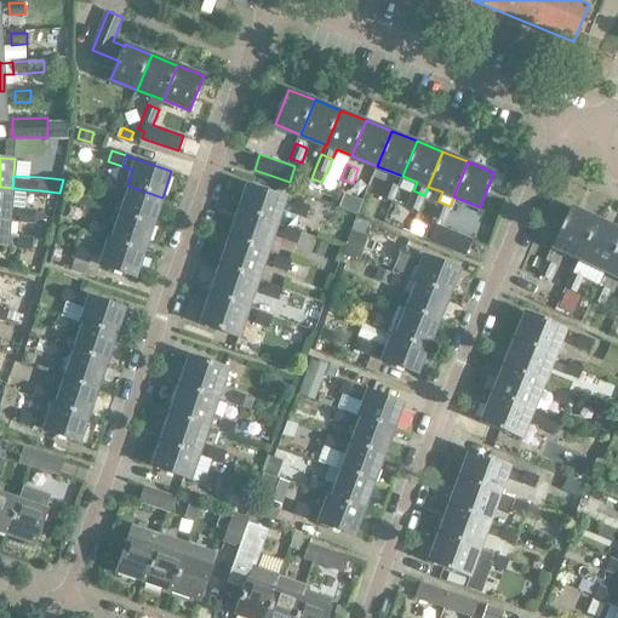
[(121,183),(107,178),(102,190),(118,195),(121,183)]
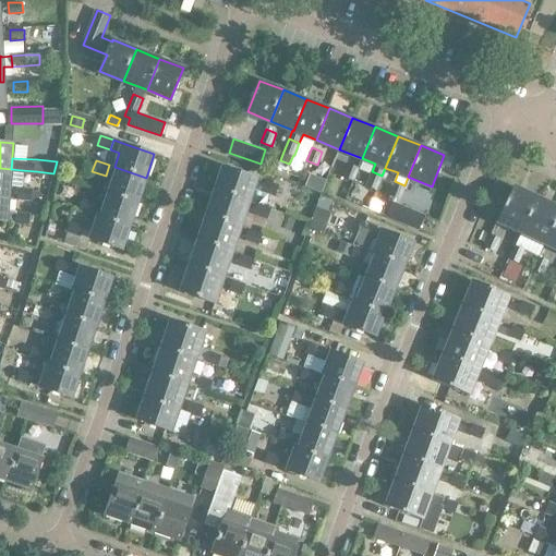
[(349,162),(343,176),(353,180),(359,167),(349,162)]
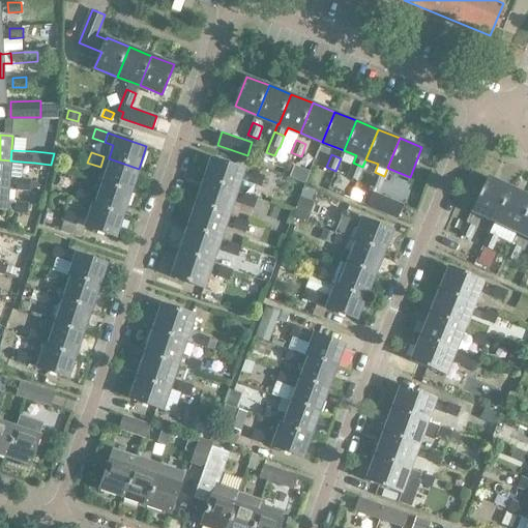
[(244,169),(212,158),(204,182),(236,194),(244,169)]
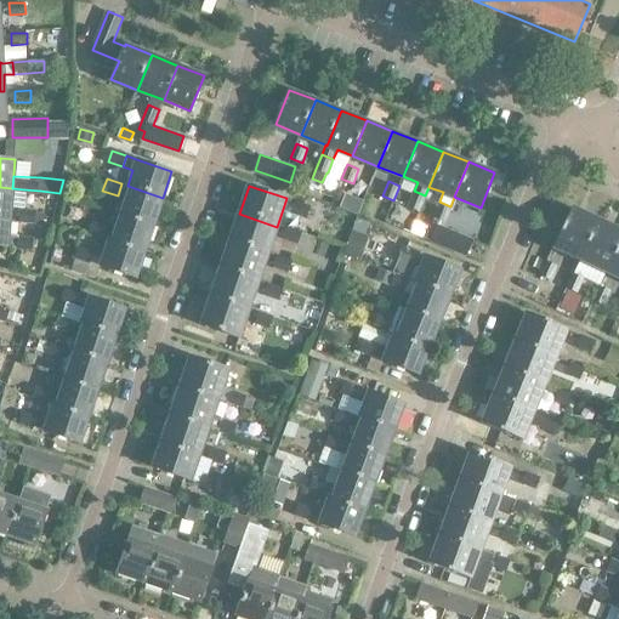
[(0,187),(0,215),(10,217),(12,188),(0,187)]
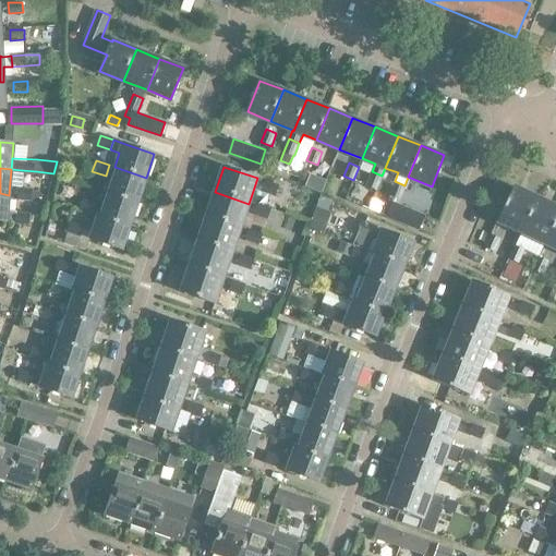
[(110,191),(139,201),(146,178),(118,168),(110,191)]
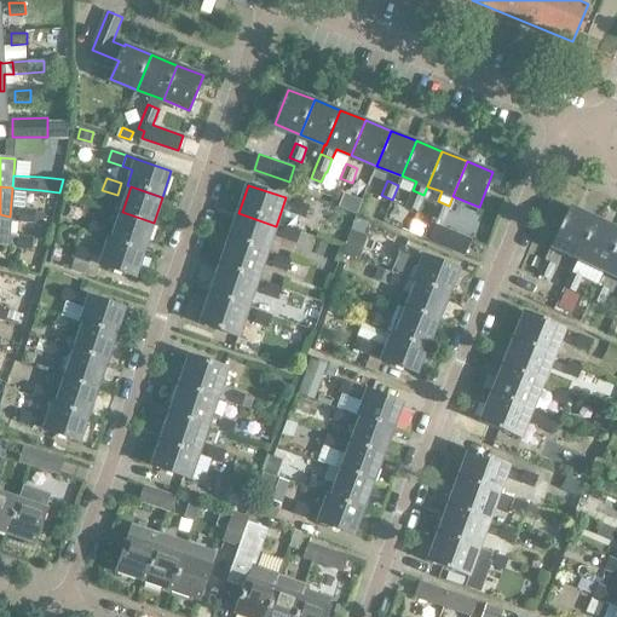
[(417,209),(424,195),(413,190),(407,205),(417,209)]
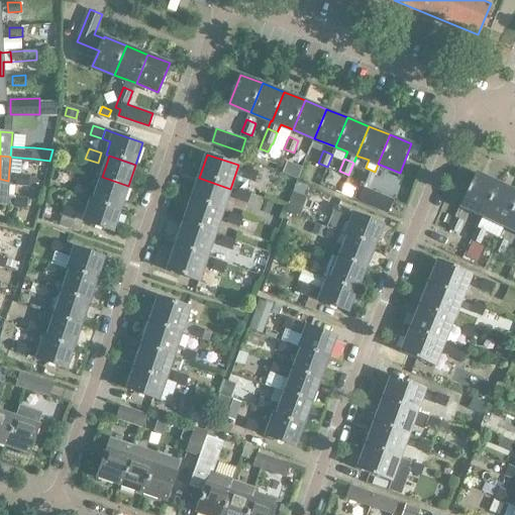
[(303,167),(288,161),(284,172),(298,177),(303,167)]
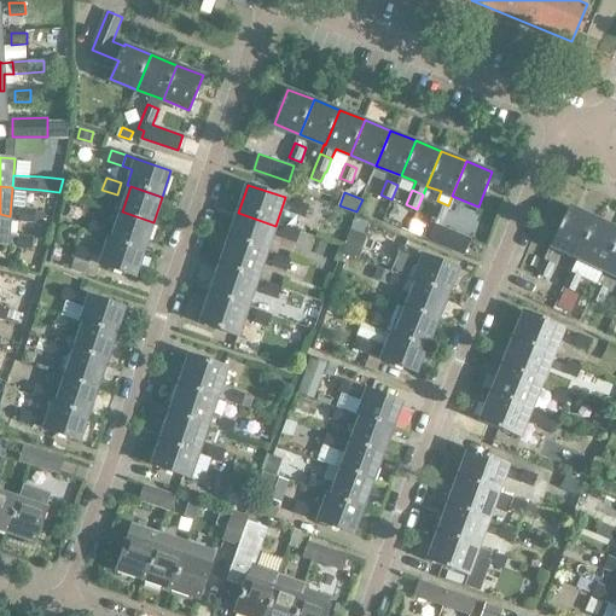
[(295,199),(291,210),(306,215),(309,204),(295,199)]
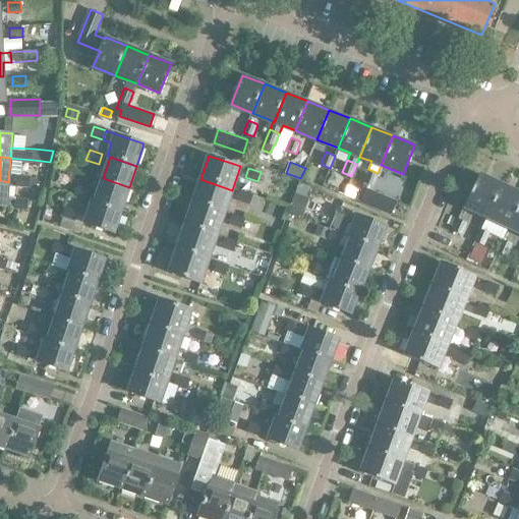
[(372,185),(378,173),(368,169),(363,181),(372,185)]
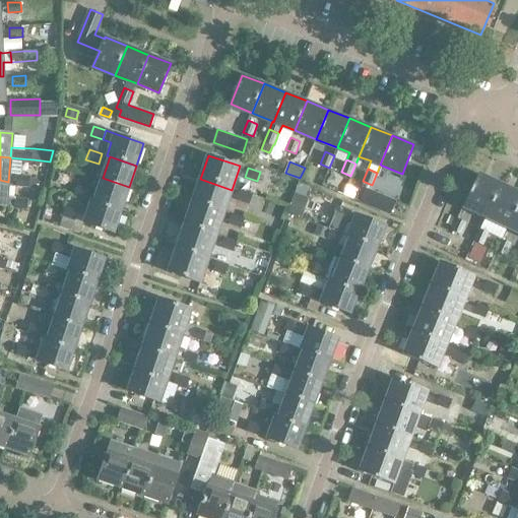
[(18,174),(17,184),(37,186),(38,178),(31,177),(31,175),(18,174)]
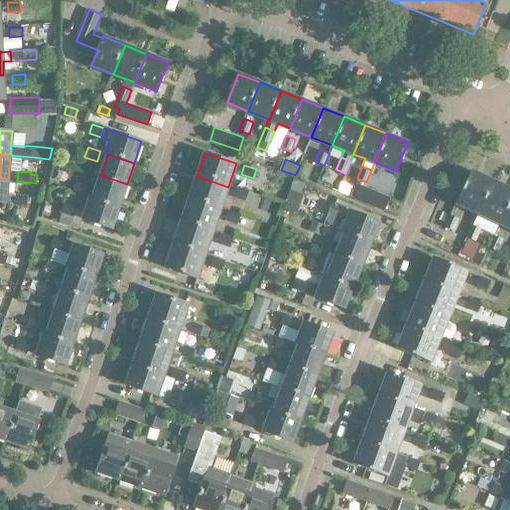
[(470,174),(456,203),(479,214),(492,185),(493,185),(495,181),(481,174),(479,178),(470,174)]
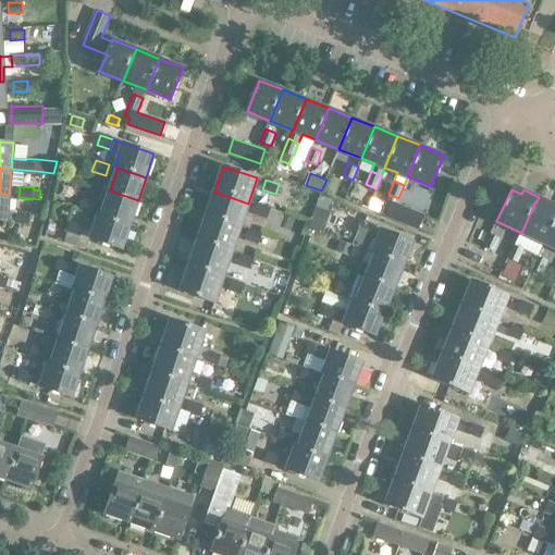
[(101,214),(130,224),(138,200),(110,190),(101,214)]
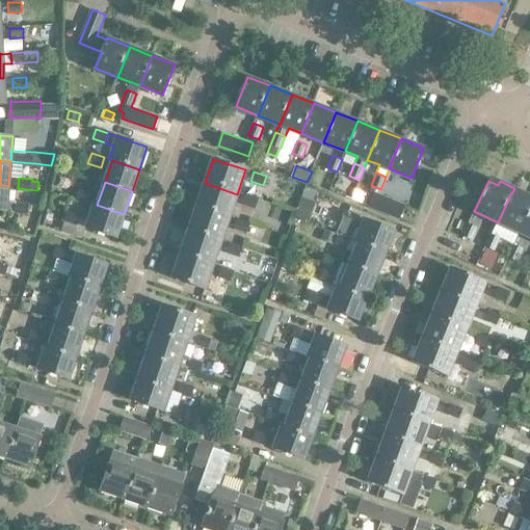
[(205,183),(197,207),(229,217),(237,194),(205,183)]
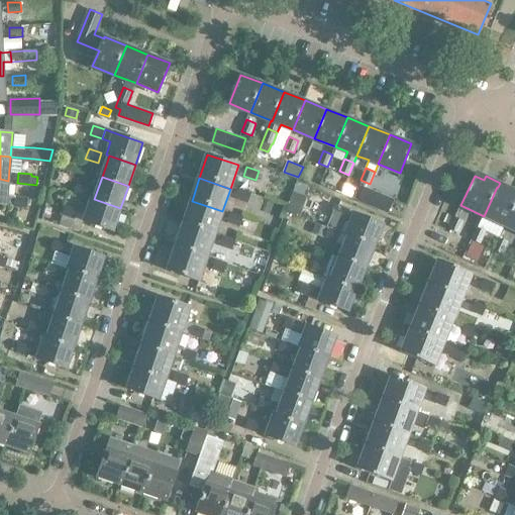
[(0,179),(0,203),(6,204),(16,205),(17,195),(7,194),(8,181),(0,179)]
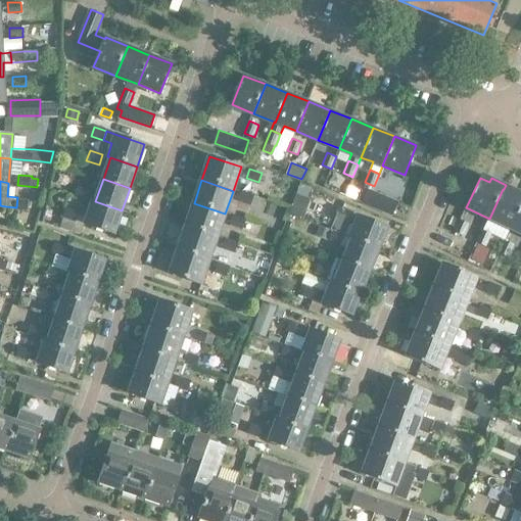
[(300,183),(297,193),(308,197),(311,187),(300,183)]
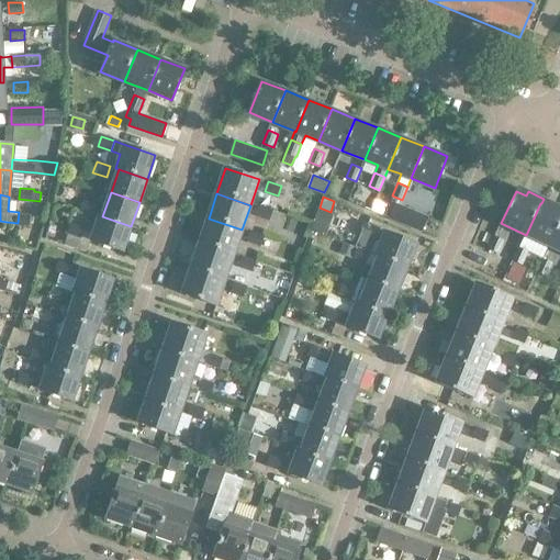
[(80,209),(94,213),(98,202),(85,198),(80,209)]
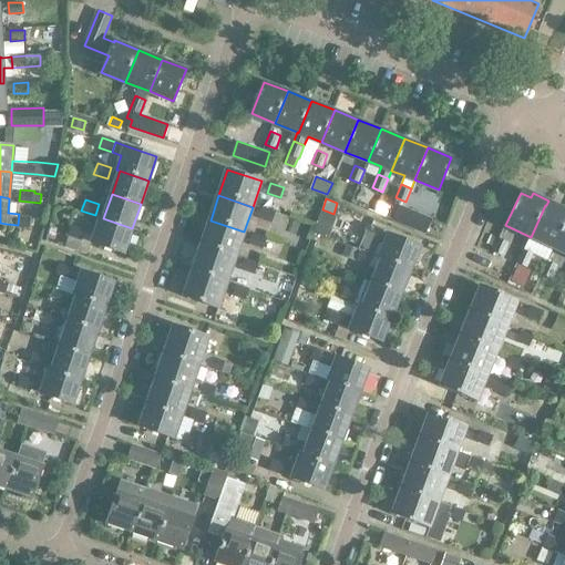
[(380,201),(376,211),(386,215),(390,205),(380,201)]
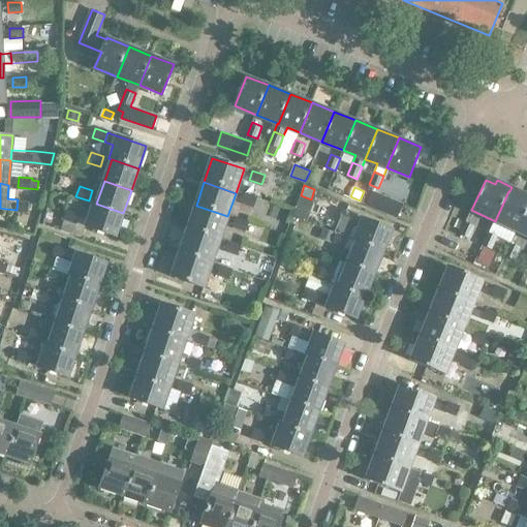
[(495,221),(517,231),(526,211),(526,193),(520,190),(517,195),(509,191),(508,191),(495,221)]
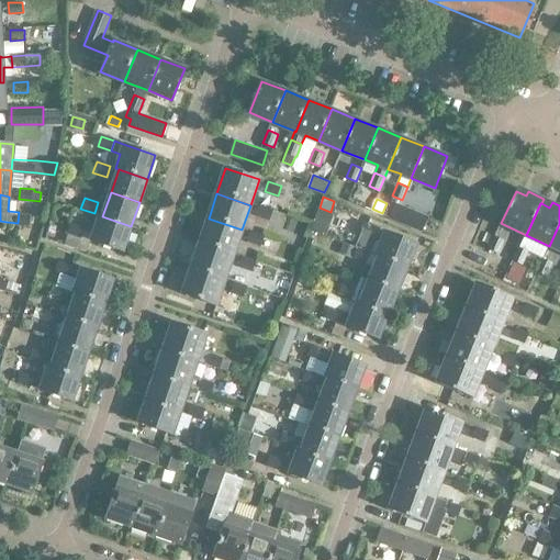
[(422,230),(427,216),(396,204),(391,217),(422,230)]
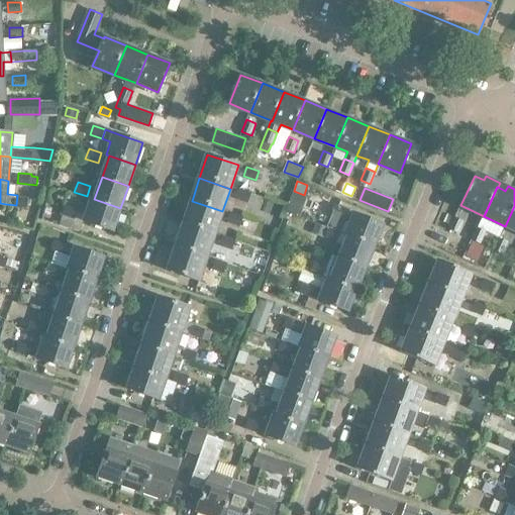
[(239,189),(236,197),(248,202),(251,193),(239,189)]
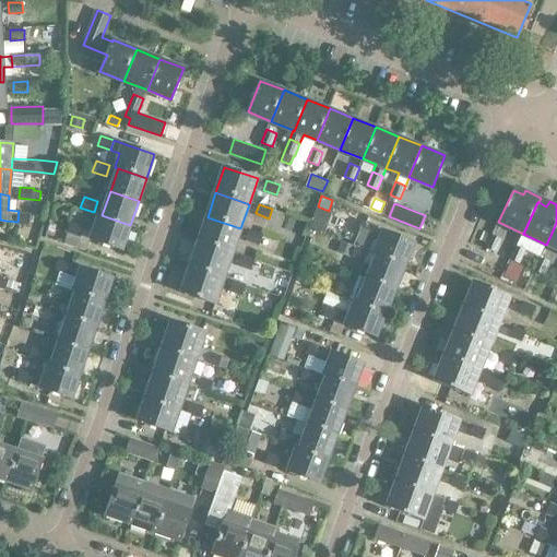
[(318,206),(310,227),(321,232),(326,233),(333,212),(329,211),(318,206)]
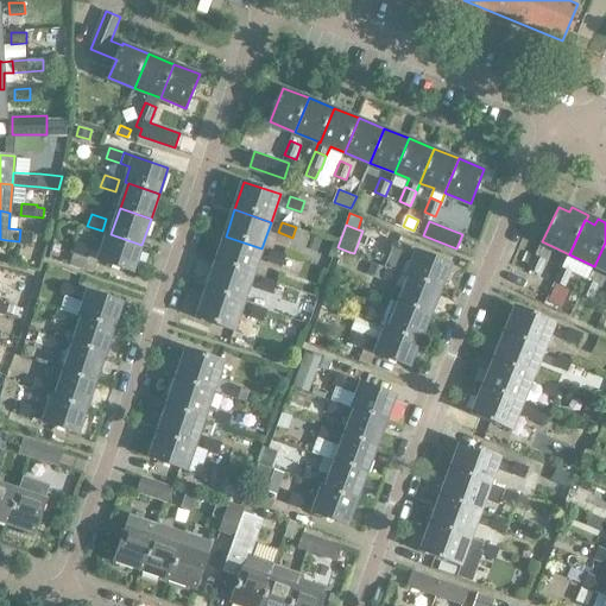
[(36,232),(20,229),(19,241),(19,242),(35,244),(36,232)]
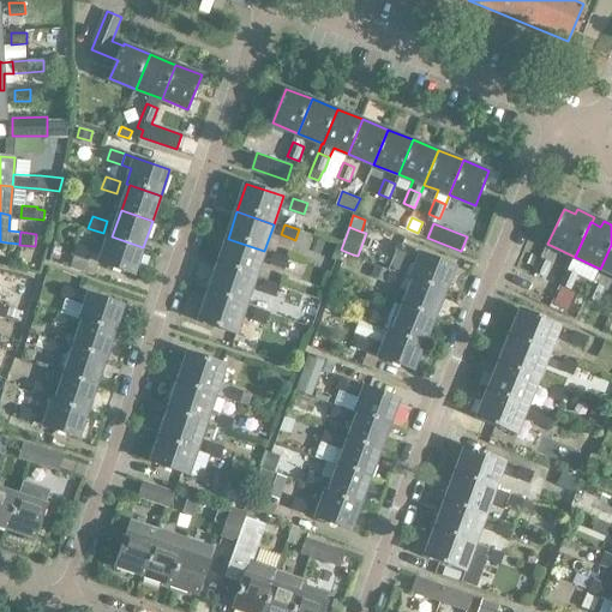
[(94,246),(90,258),(100,262),(135,274),(143,247),(112,237),(108,235),(103,250),(94,246)]
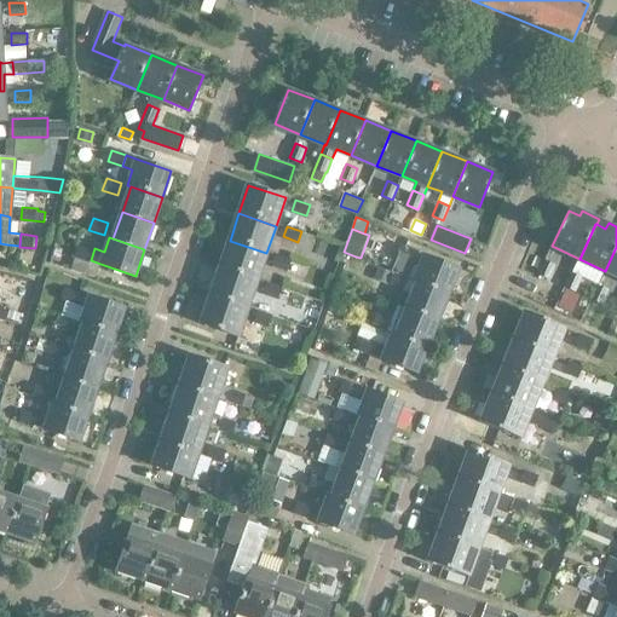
[(230,241),(220,267),(258,281),(266,253),(230,241)]
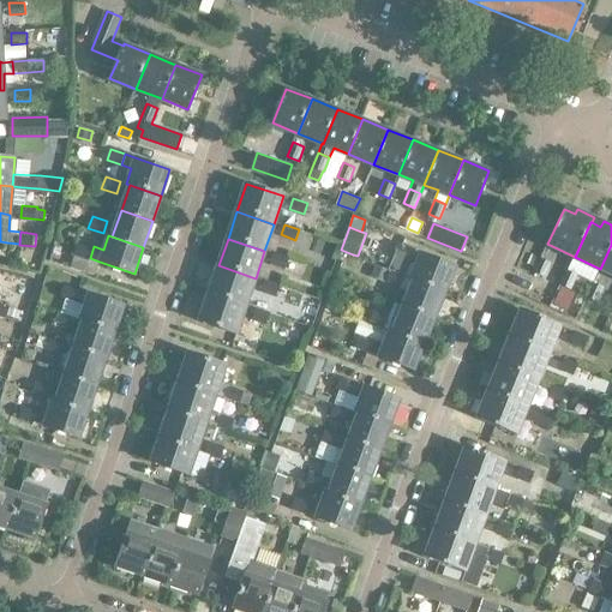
[(94,246),(79,241),(75,253),(90,258),(94,246)]
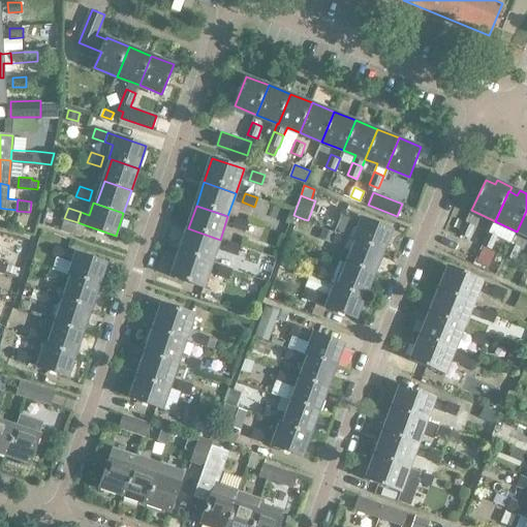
[(340,219),(335,231),(348,238),(353,240),(357,241),(357,242),(382,252),(392,229),(363,217),(353,214),(342,209),(338,219),(340,219)]
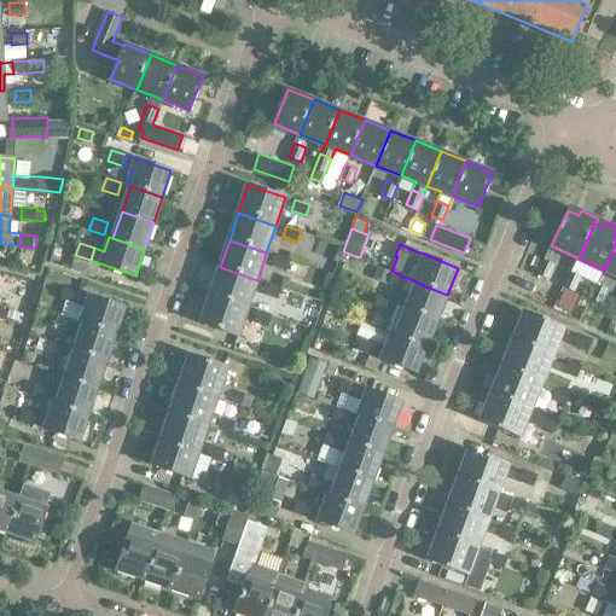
[(615,247),(604,271),(615,275),(615,247)]
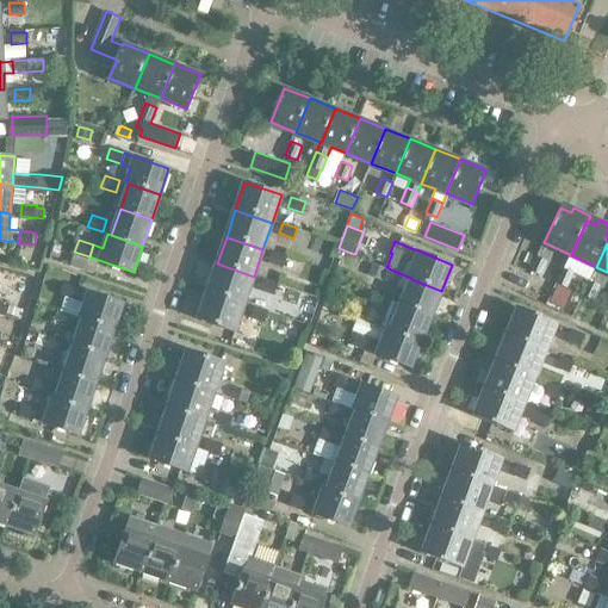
[(273,250),(270,261),(284,266),(287,255),(273,250)]
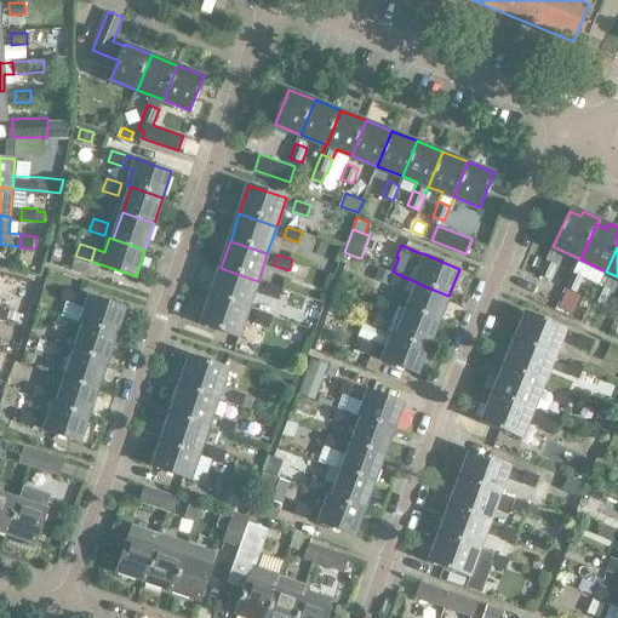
[(556,264),(547,259),(539,274),(550,279),(556,264)]
